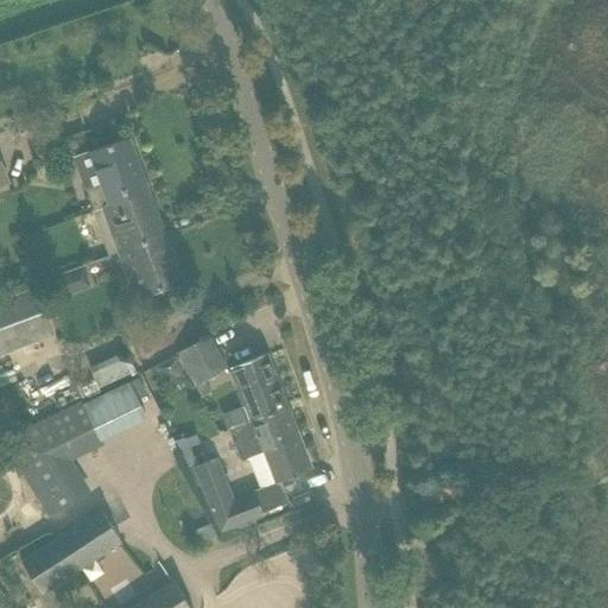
[(84,189),(89,200),(144,179),(128,138),(106,146),(90,151),(101,183),(84,189)]
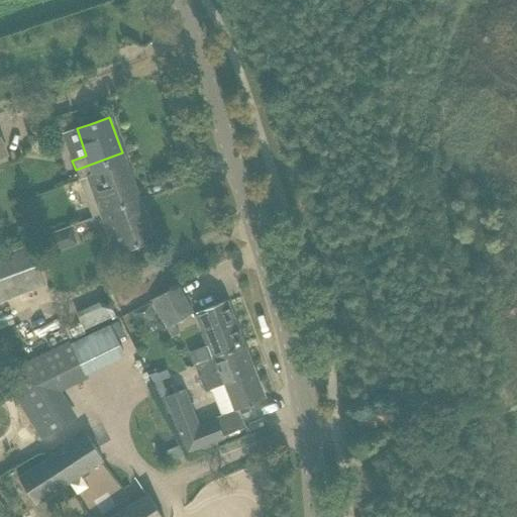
[(0,161),(8,158),(0,134),(0,161)]
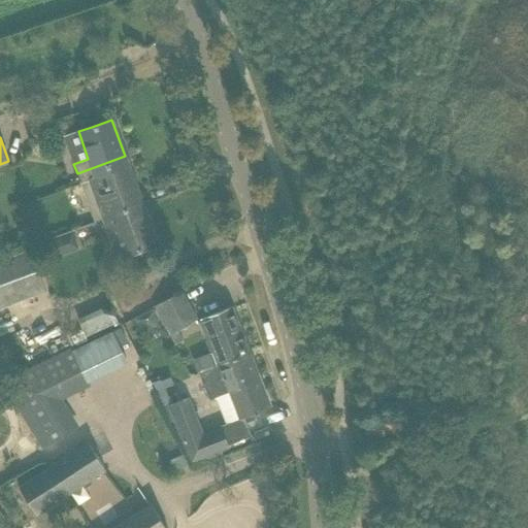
[(95,223),(102,220),(142,205),(125,156),(77,173),(95,223)]
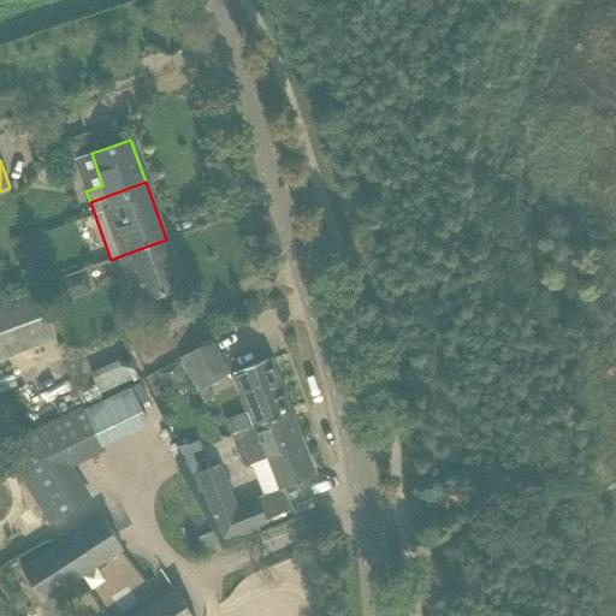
[(166,240),(119,256),(136,302),(183,285),(166,240)]
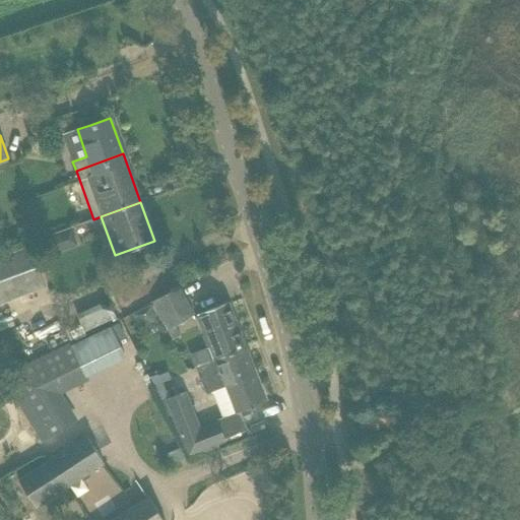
[(0,258),(0,304),(46,288),(29,248),(0,258)]
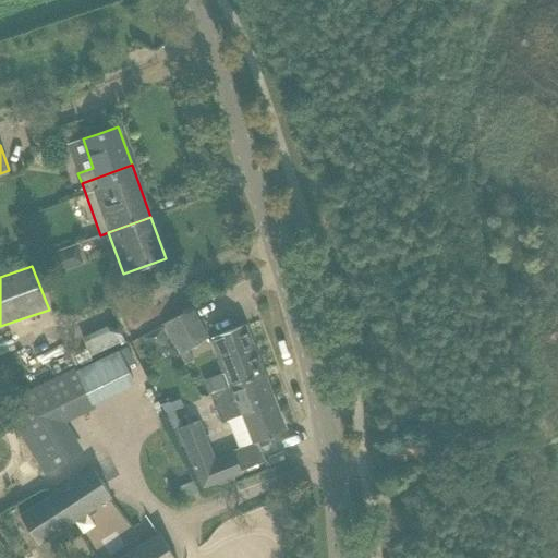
[(192,360),(186,350),(207,339),(191,308),(161,325),(184,365),(192,360)]
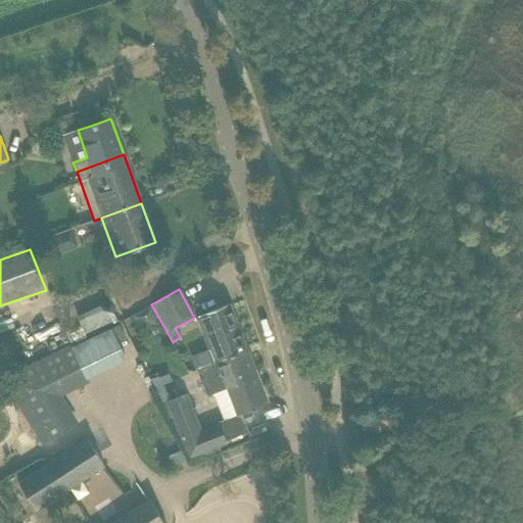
[(199,318),(217,362),(218,362),(247,350),(230,305),(199,318)]
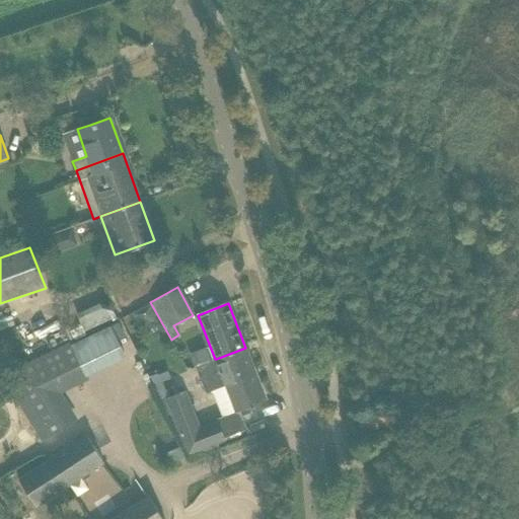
[(135,313),(134,313),(138,321),(144,323),(154,317),(154,311),(151,304),(135,313)]
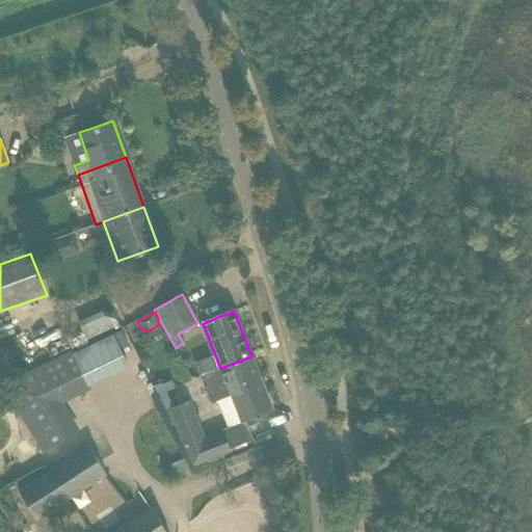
[(20,391),(8,398),(43,453),(73,434),(55,406),(63,402),(91,389),(72,349),(14,378),(20,391)]
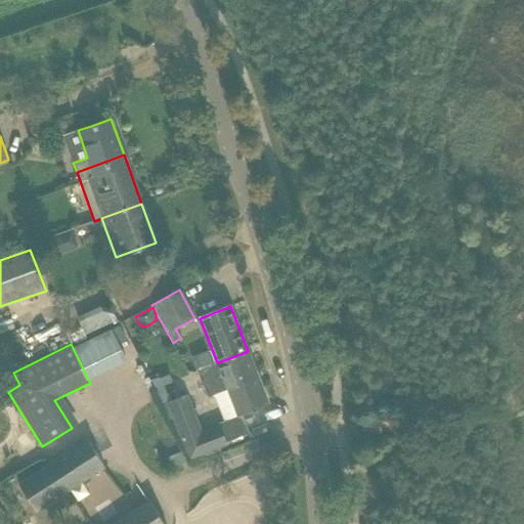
[(197,370),(202,383),(222,375),(224,380),(241,374),(242,378),(252,374),(251,369),(255,368),(248,351),(218,362),(217,362),(197,370)]
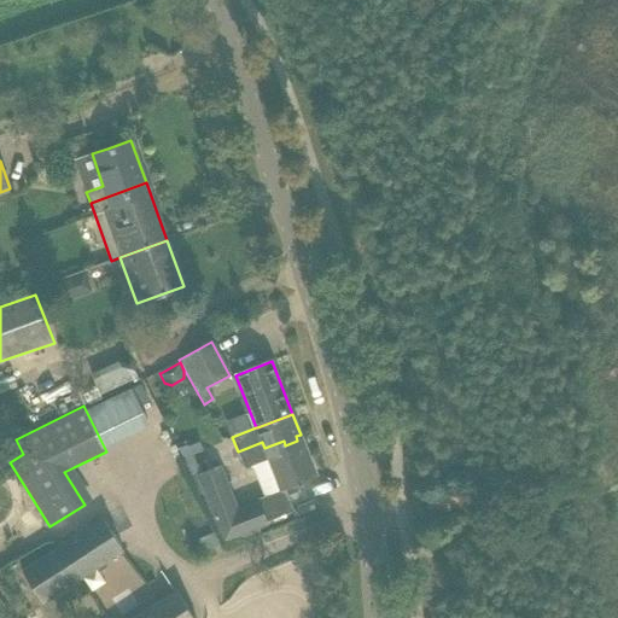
[(262,442),(238,452),(245,468),(268,459),(280,490),(316,476),(301,435),(296,436),(297,441),(285,445),(284,441),(264,448),(262,442)]
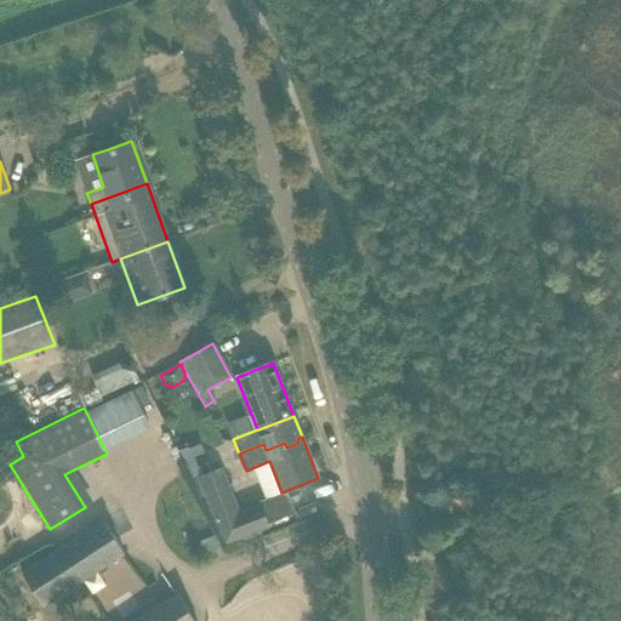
[(269,527),(260,503),(239,512),(221,467),(192,479),(200,501),(206,499),(224,543),(269,527)]
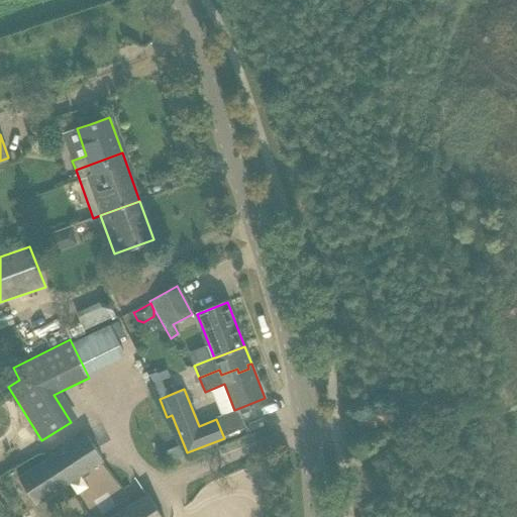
[(354,413),(360,430),(393,420),(388,403),(354,413)]
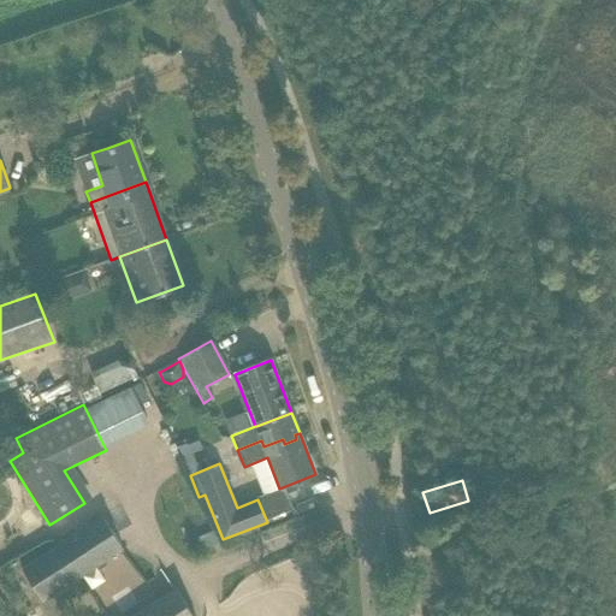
[(101,515),(60,540),(82,574),(122,549),(101,515)]
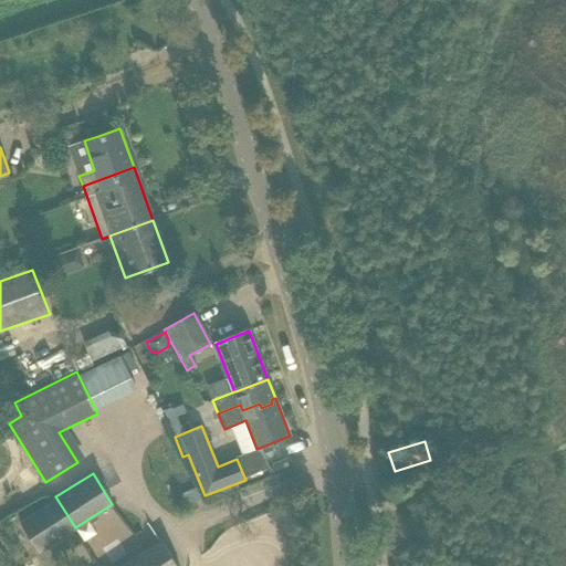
[(75,527),(55,496),(18,521),(37,551),(75,527)]
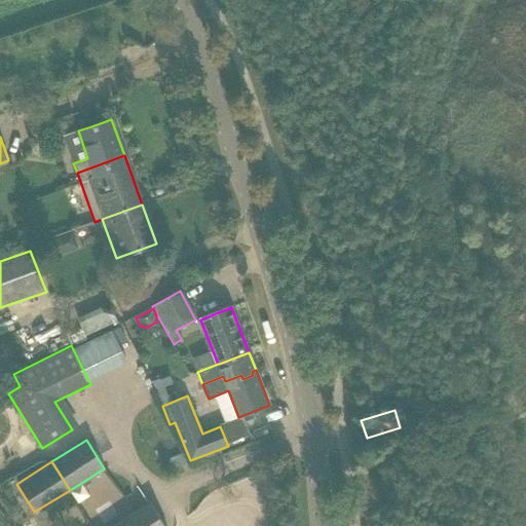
[(164,525),(150,501),(111,525),(164,525)]
